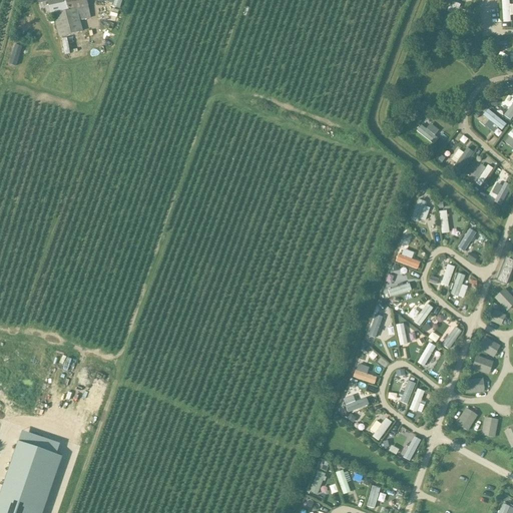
[(37,0),(39,3),(47,1),(48,5),(48,8),(59,6),(60,12),(52,14),(58,37),(82,31),(80,21),(90,18),(85,0),(64,0),(65,3),(63,3),(62,0),(37,0)]
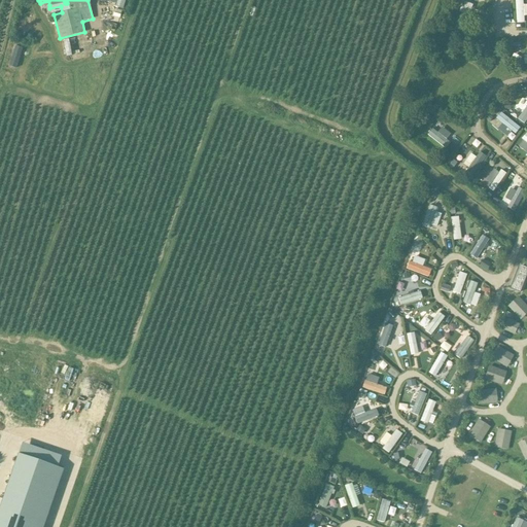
[(526,3),(524,3),(523,0),(515,0),(516,23),(524,23),(524,15),(526,15),(526,3)]
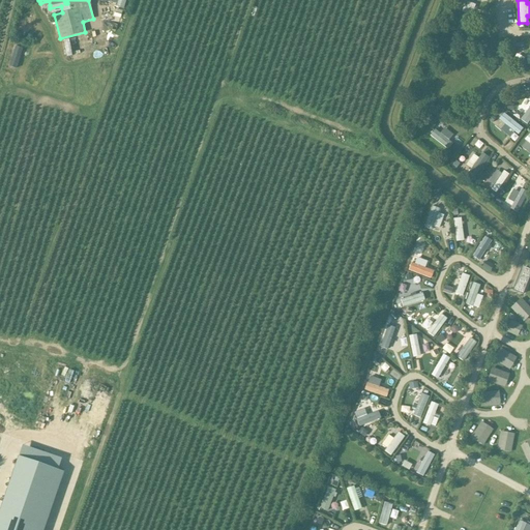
[(465,2),(462,11),(484,19),(488,9),(465,2)]
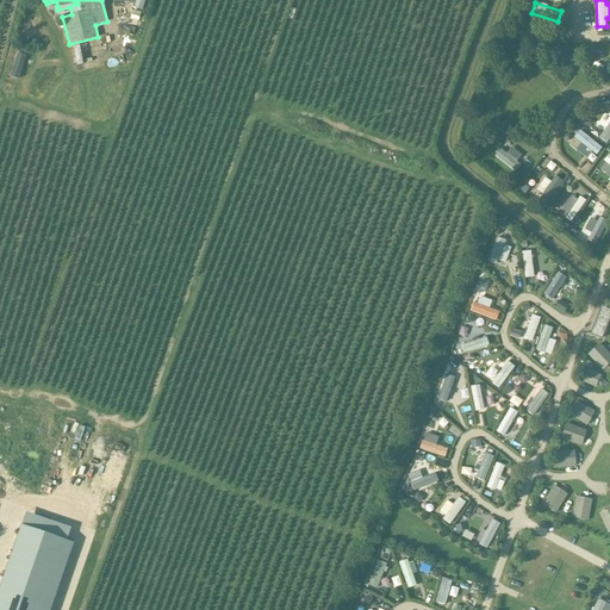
[(609,141),(609,123),(599,138),(609,144),(609,141)]
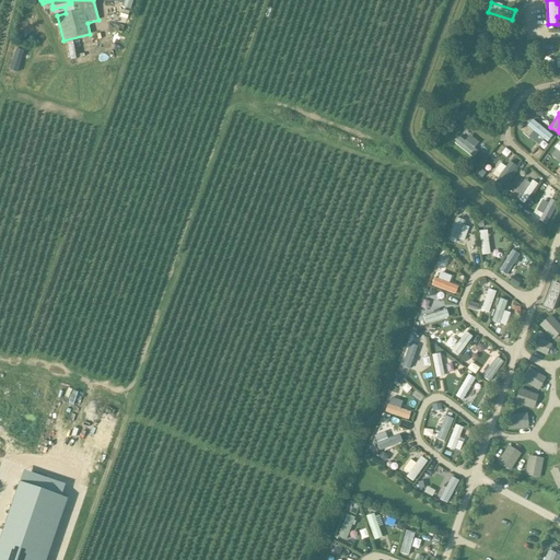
[(553,137),(532,120),(527,126),(548,142),(553,137)]
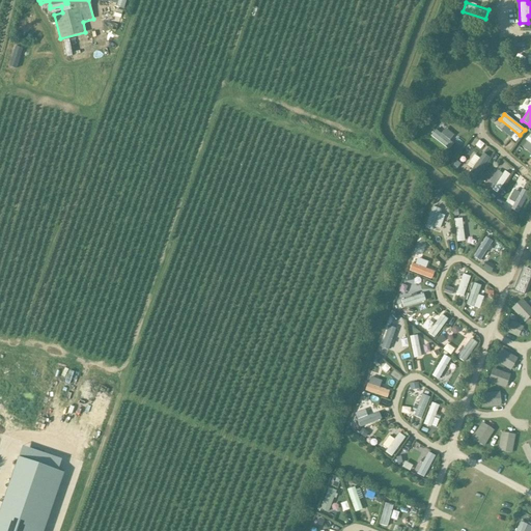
[(453,144),(436,130),(430,136),(449,150),(453,144)]
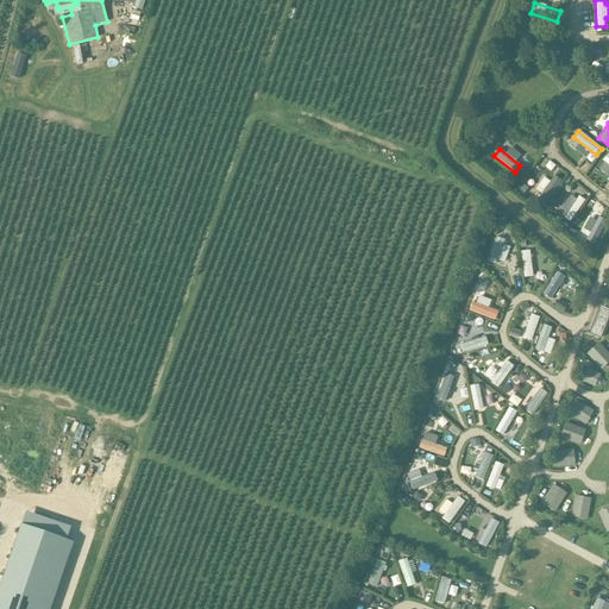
[(546,170),(553,168),(551,159),(542,162),(546,170)]
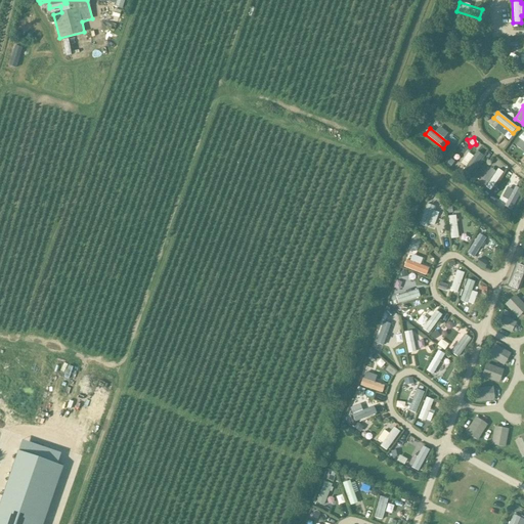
[(483,156),(477,151),(463,171),(469,176),(483,156)]
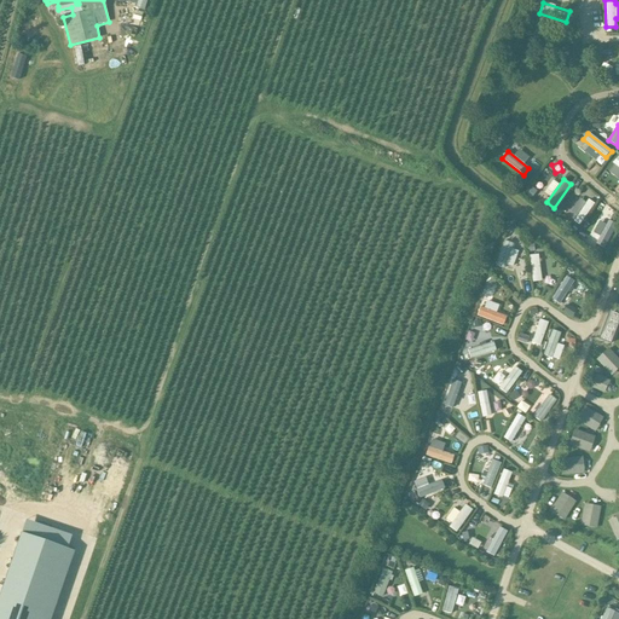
[(595,204),(589,200),(573,223),(580,226),(595,204)]
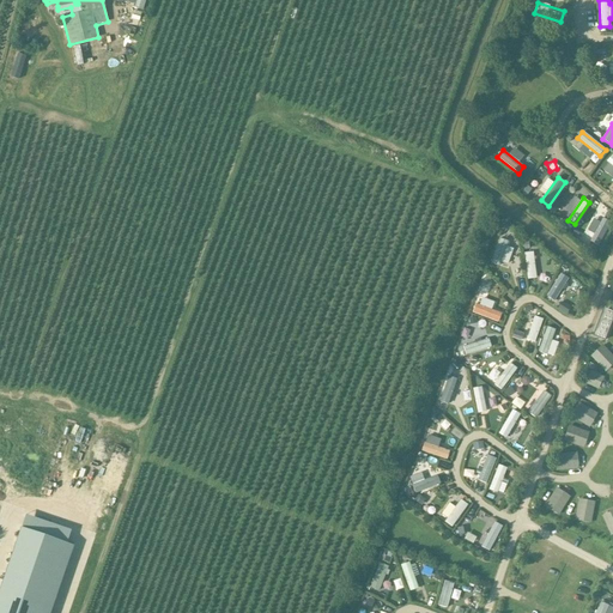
[(612,223),(612,218),(606,216),(595,241),(604,246),(612,223)]
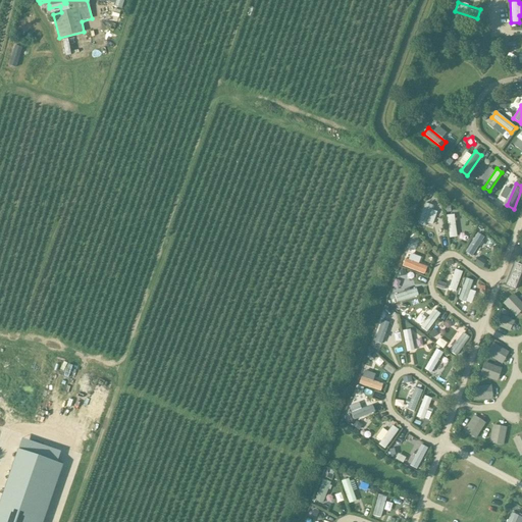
[(424,204),(417,224),(425,227),(433,206),(424,204)]
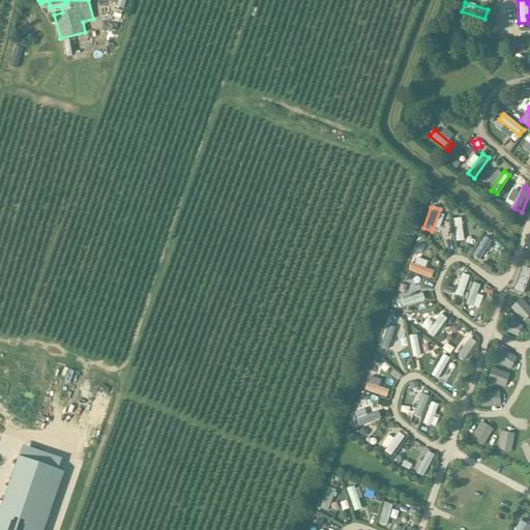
[(461,218),(452,219),(455,241),(464,240),(461,218)]
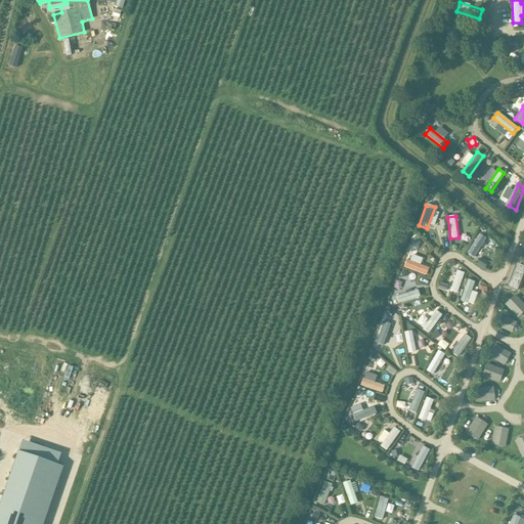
[(485,237),(479,234),(469,252),(476,255),(485,237)]
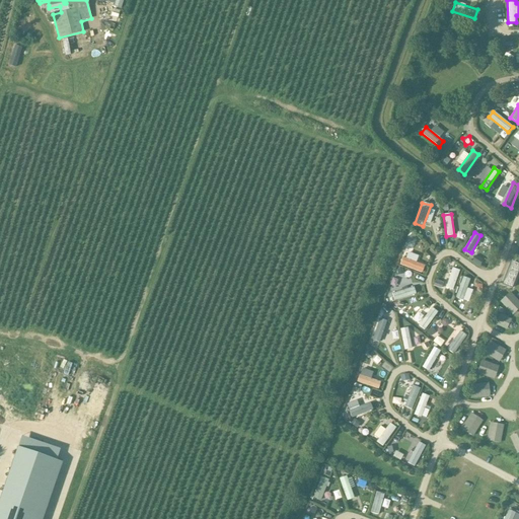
[(425,265),(402,257),(399,266),(422,273),(425,265)]
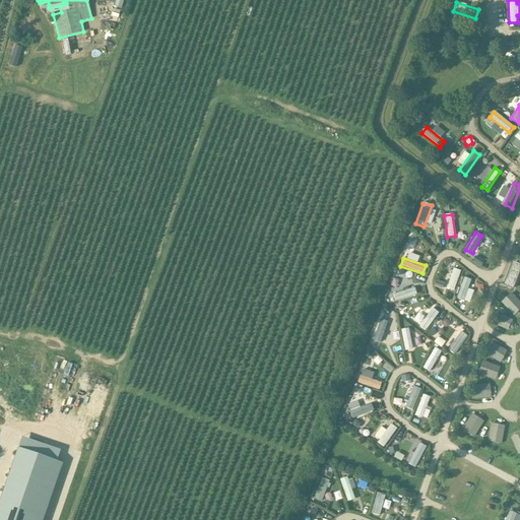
[(513,289),(519,271),(519,264),(515,263),(506,286),(513,289)]
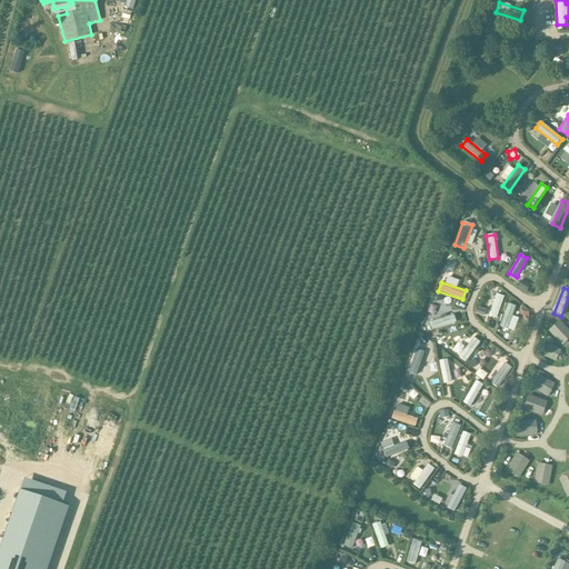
[(497,318),(503,296),(496,293),(488,315),(497,318)]
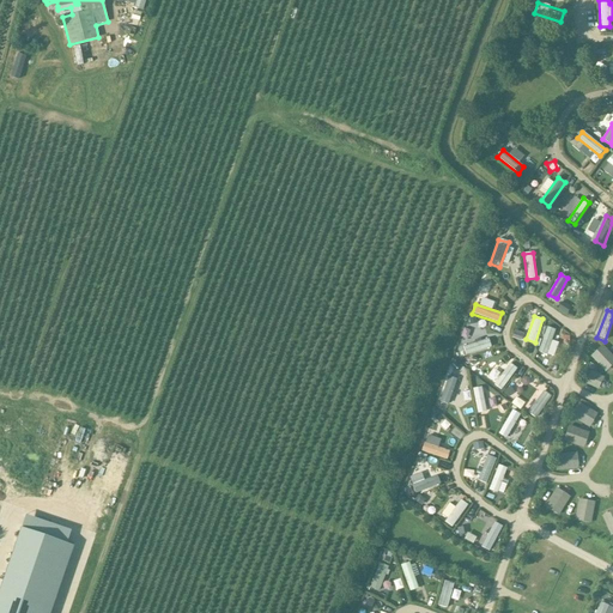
[(556,329),(547,327),(539,352),(546,354),(556,329)]
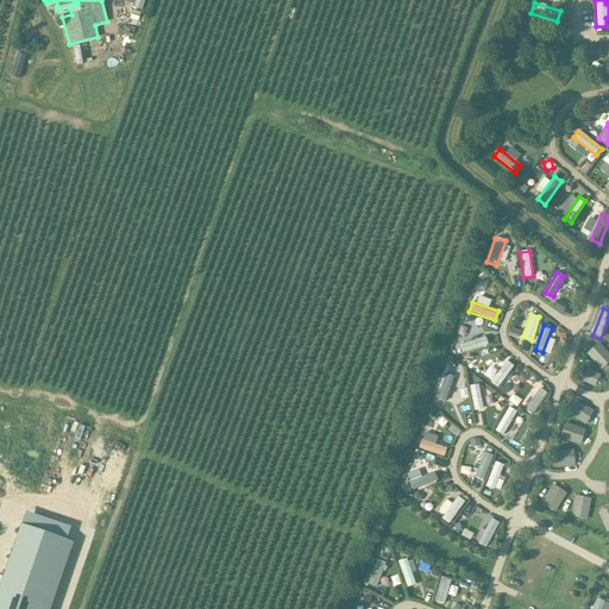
[(488,346),(485,337),(460,343),(463,352),(488,346)]
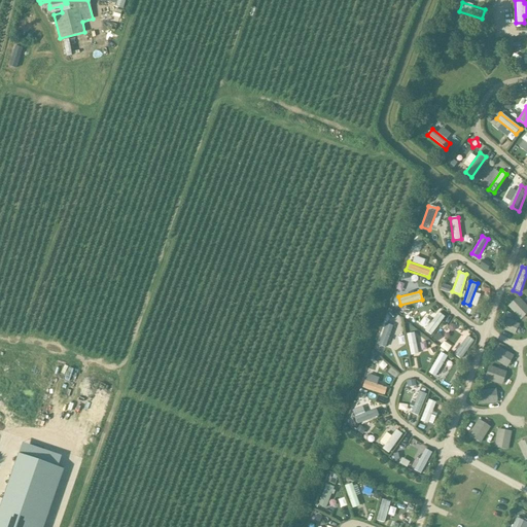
[(526,313),(526,305),(519,296),(508,306),(521,319),(526,313)]
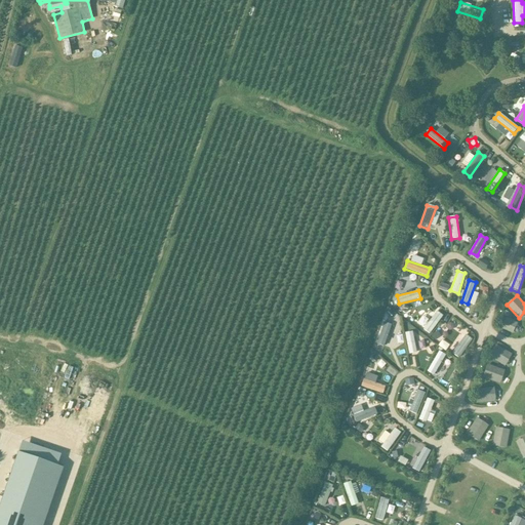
[(443,318),(436,313),(423,329),(430,334),(443,318)]
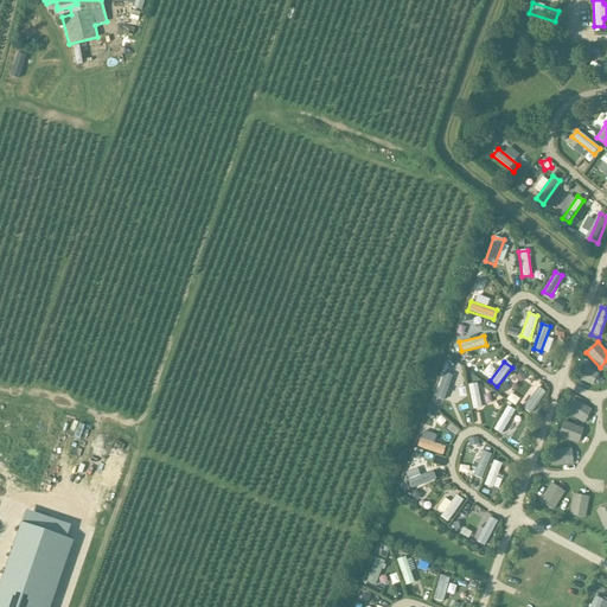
[(594,385),(600,372),(586,366),(580,379),(594,385)]
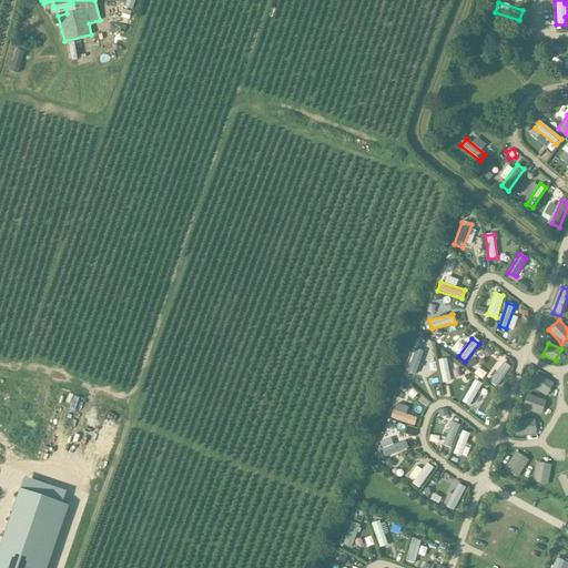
[(423,352),(414,350),(406,372),(415,374),(423,352)]
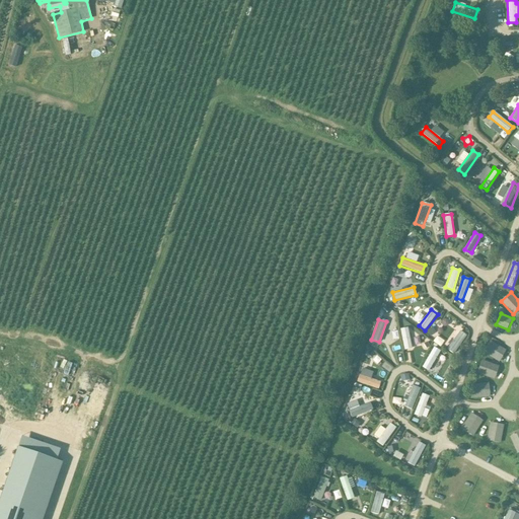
[(402,328),(400,328),(403,350),(412,349),(408,327),(402,328)]
